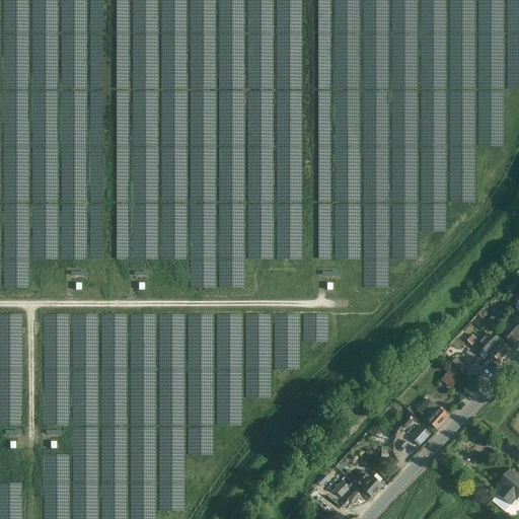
[(500,318),(496,322),(496,324),(499,327),(500,327),(505,322),(505,320),(502,318),(500,318)]
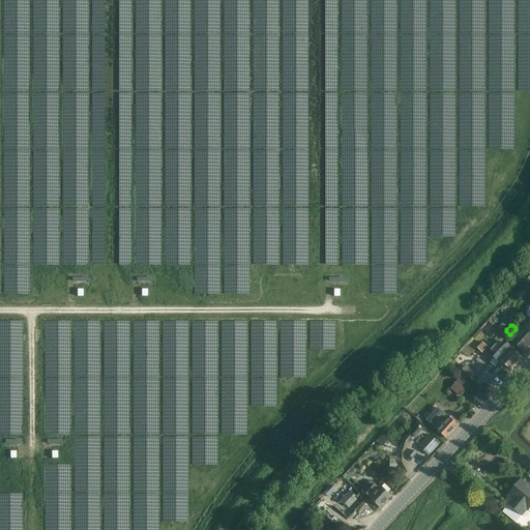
[(488,348),(481,342),(476,348),(482,353),(488,348)]
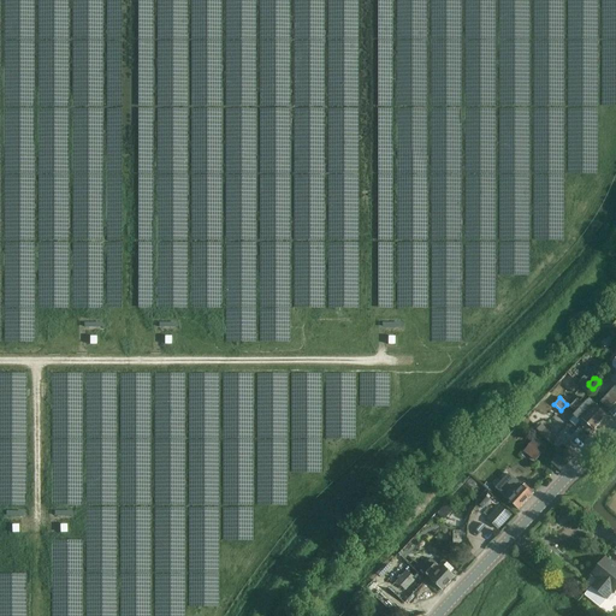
[(587,402),(585,400),(580,404),(578,401),(569,409),(575,415),(574,416),(588,430),(591,427),(593,431),(606,416),(590,401),(587,402)]
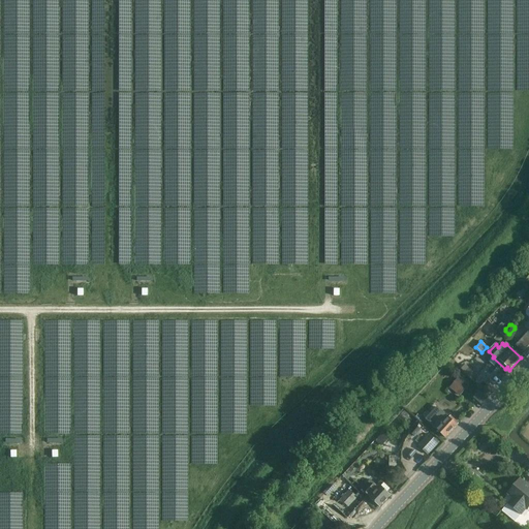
[(471,380),(476,376),(468,369),(464,374),(471,380)]
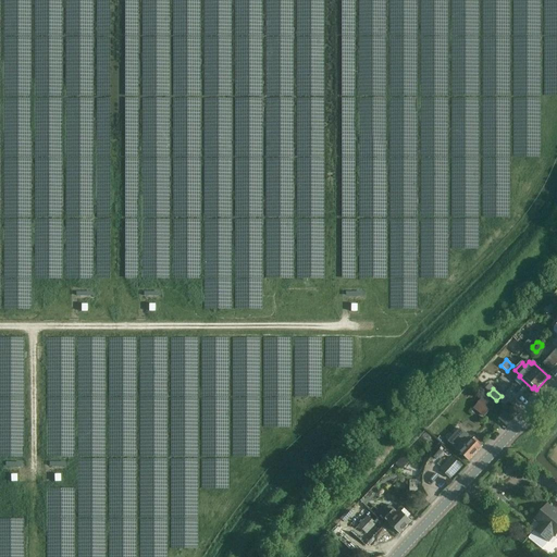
[(493,406),(484,398),(483,397),(473,408),(473,409),(483,417),(493,406)]
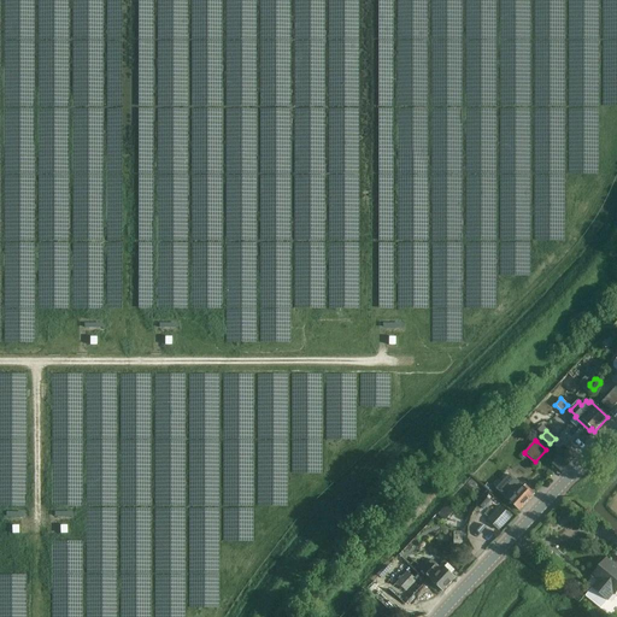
[(566,452),(562,457),(566,462),(571,457),(569,454),(566,452)]
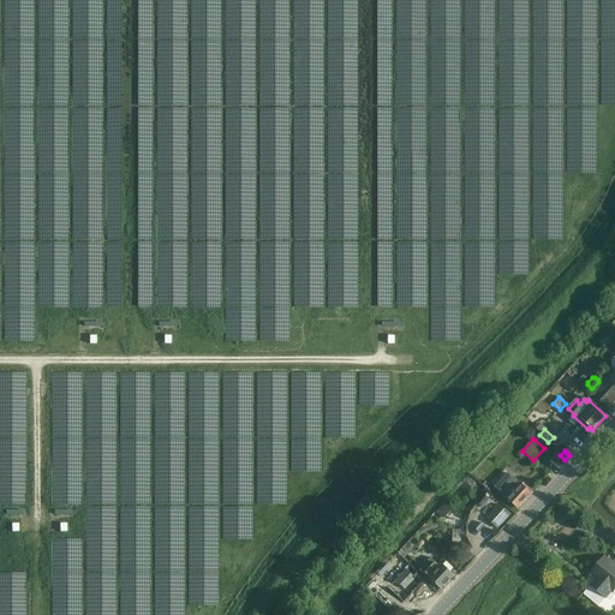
[(550,463),(549,463),(559,470),(565,464),(556,455),(550,463)]
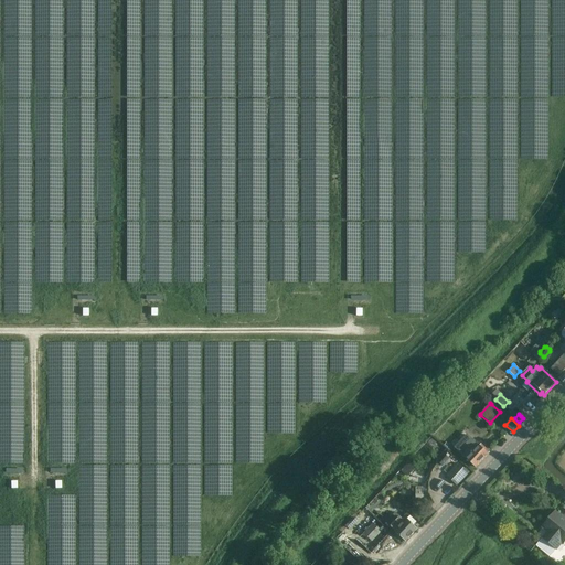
[(479,446),(467,435),(455,447),(467,459),(476,468),(489,454),(479,446)]
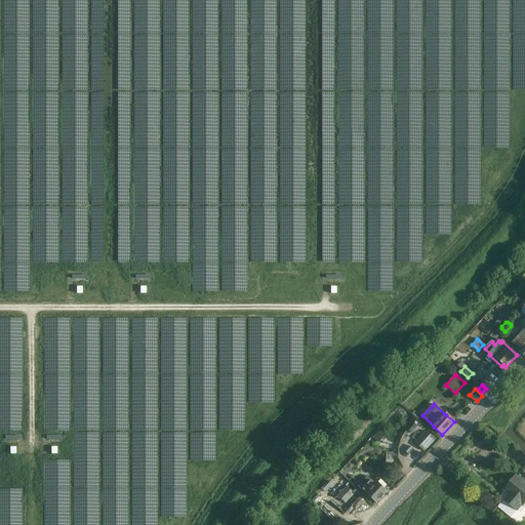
[(378,431),(372,438),(378,443),(385,436),(378,431)]
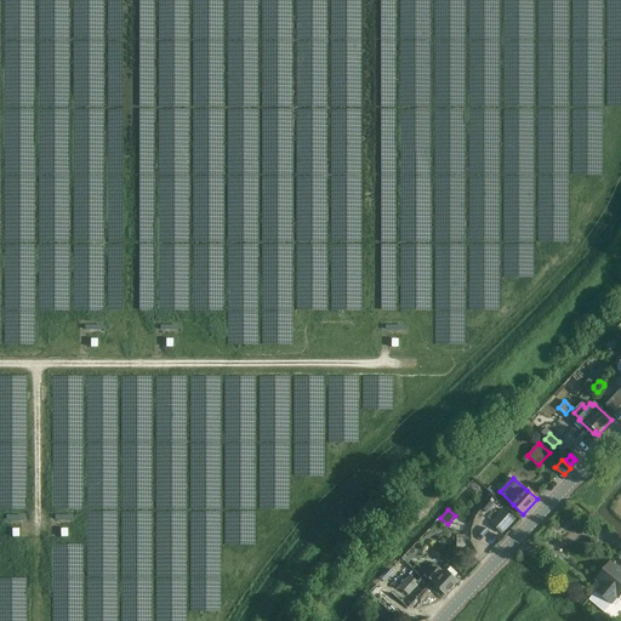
[(503,535),(516,520),(505,511),(491,524),(503,535)]
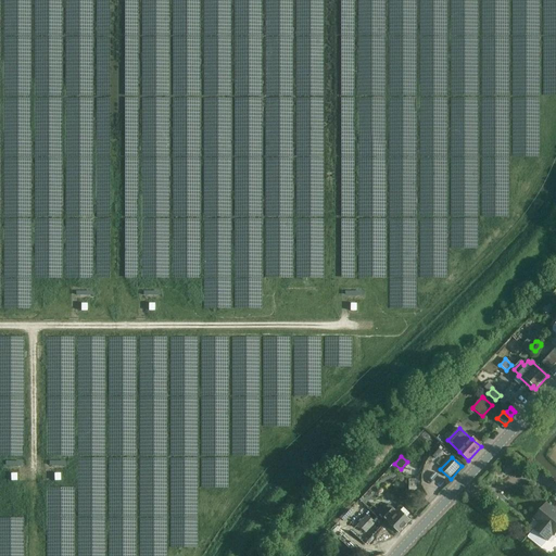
[(555,510),(547,503),(533,520),(539,523),(533,530),(547,541),(553,535),(554,536),(555,532),(555,510)]
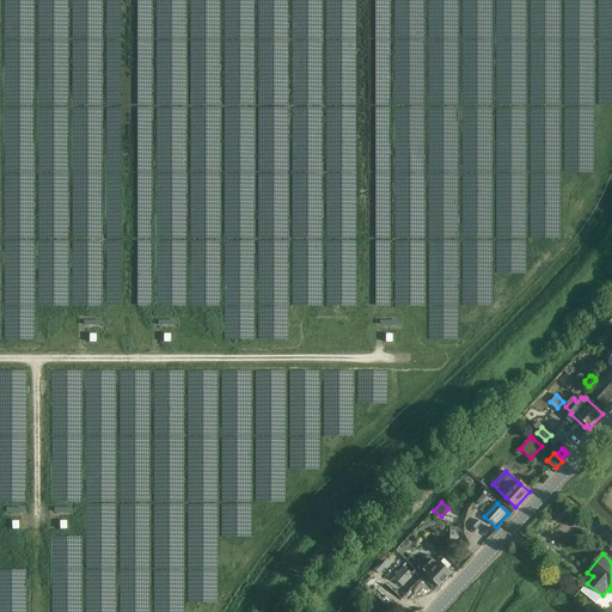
[(428,556),(417,567),(428,576),(439,587),(452,574),(448,569),(452,565),(444,560),(441,562),(439,565),(428,556)]
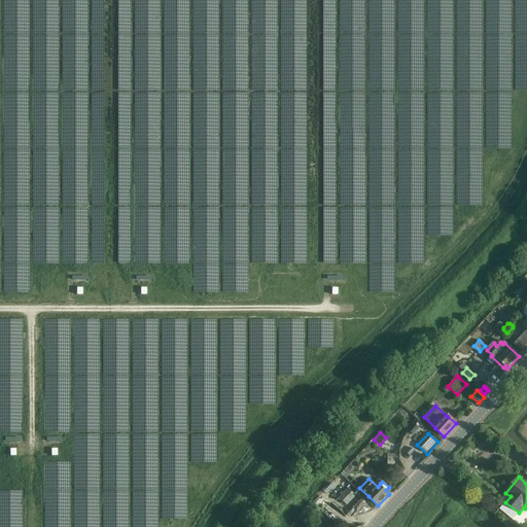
[(346,505),(355,496),(347,488),(338,498),(346,505)]
